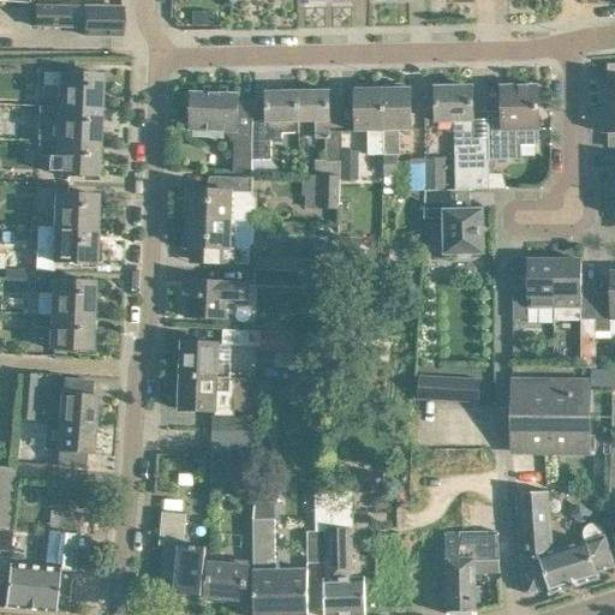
[(123,9),(99,9),(35,6),(35,27),(83,28),(83,35),(121,36),(123,9)]
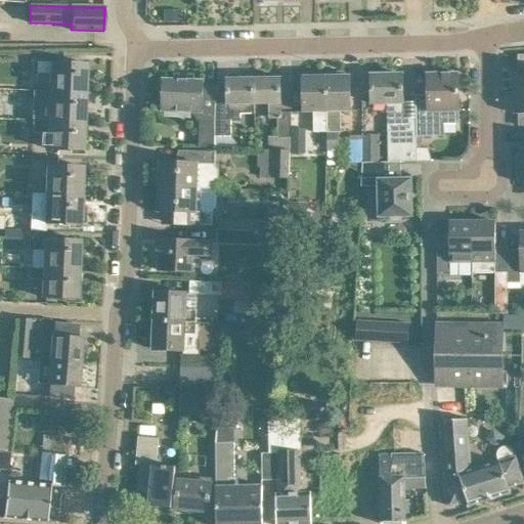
[(48,74),(48,90),(48,91),(86,92),(87,63),(67,63),(36,62),(36,74),(48,74)]
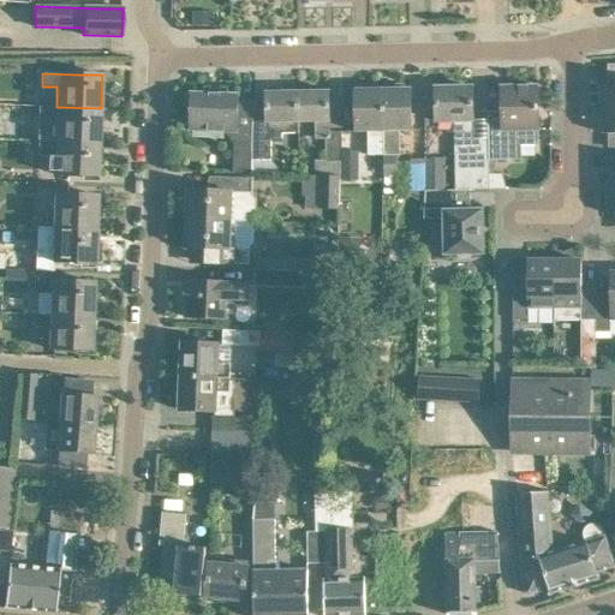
[(614,79),(604,79),(604,107),(614,106),(614,79)]
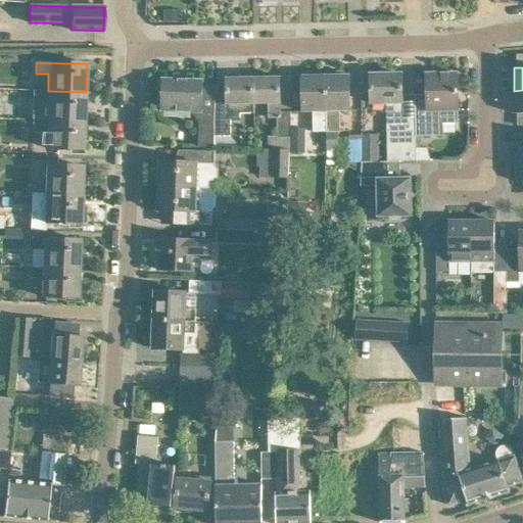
[(306,77),(302,77),(303,97),(303,112),(313,112),(314,134),(326,134),(325,116),(325,76),(323,76),(321,72),(307,72),(306,77)]
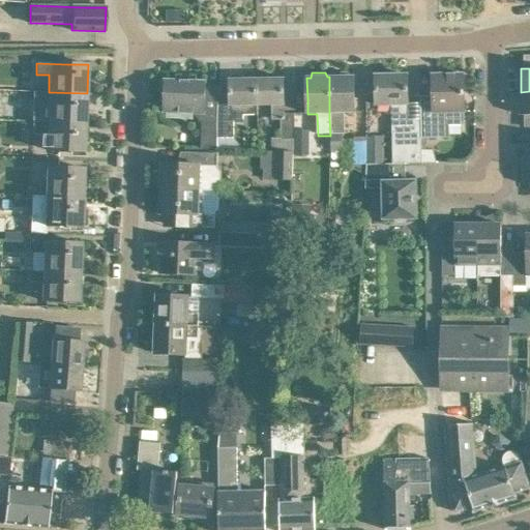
[(329,77),(329,118),(330,136),(330,151),(342,151),(342,134),(344,134),(344,114),(355,113),(354,97),(354,77),(349,77),(348,72),(335,72),(334,77),(329,77)]
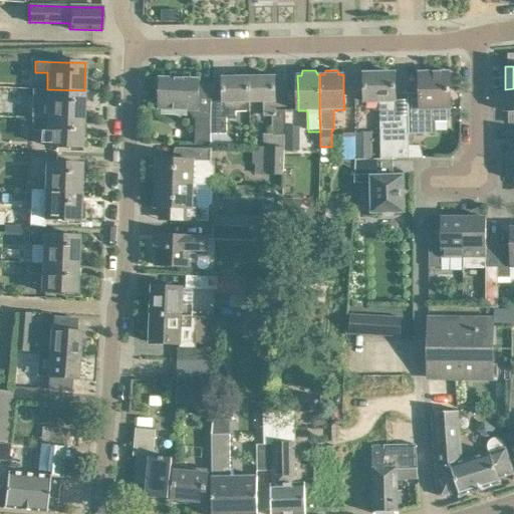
[(408,97),(408,100),(409,118),(409,134),(427,134),(426,121),(448,120),(450,118),(450,108),(450,72),(420,72),(420,97),(408,97)]
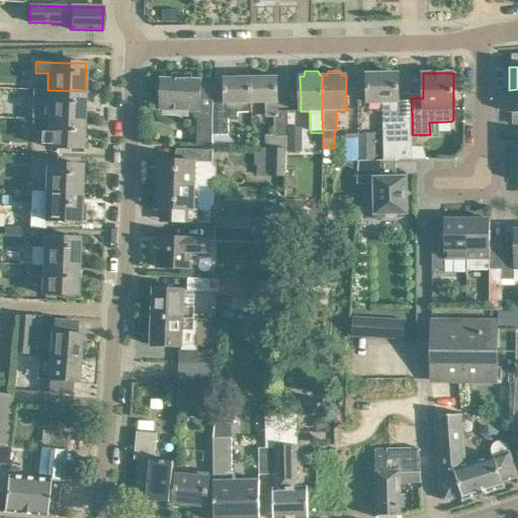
[(412,119),(411,101),(399,101),(399,74),(367,75),(367,102),(382,101),(384,160),(396,160),(413,160),(412,135),(412,119)]
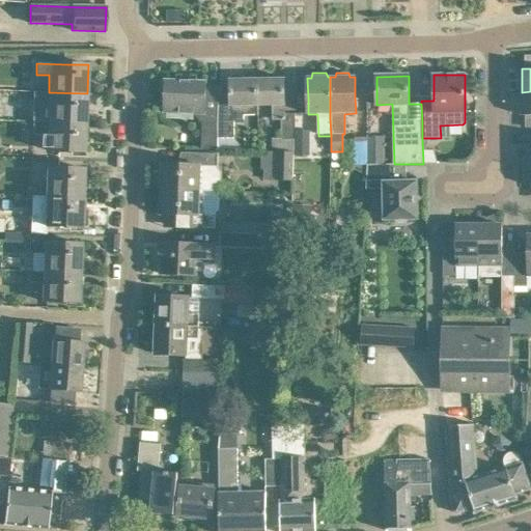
[(273,119),(284,119),(284,105),(284,96),(284,78),(283,78),(283,79),(256,80),(257,105),(258,105),(273,105),(273,119)]
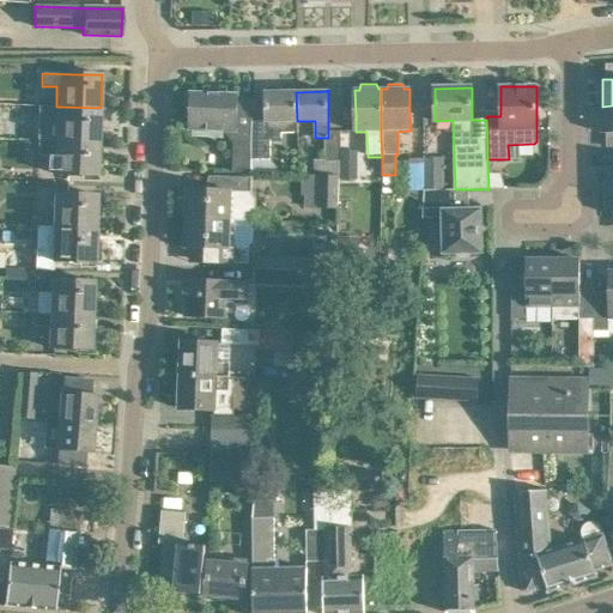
[(298,132),(298,121),(297,121),(296,92),(267,92),(267,91),(266,91),(266,115),(266,121),(253,122),(252,159),(271,159),(271,139),(280,139),(280,132),(298,132)]
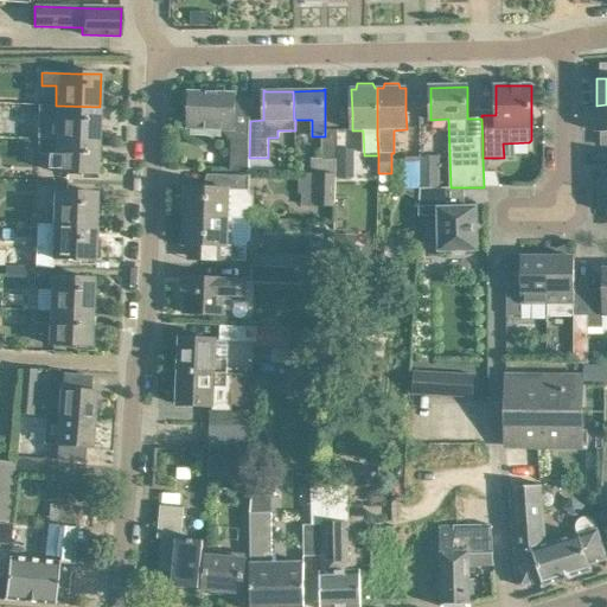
[(249,171),(249,158),(250,121),(250,100),(235,98),(235,94),(190,93),(189,128),(224,129),(224,134),(231,141),(230,170),(249,171)]
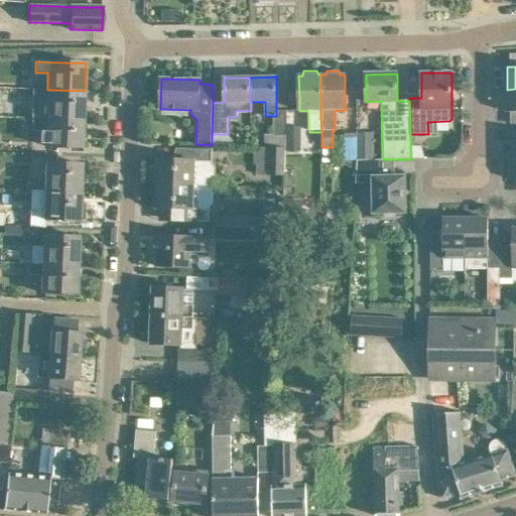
[(32,89),(31,118),(84,120),(85,91),(47,90),(47,89),(32,89)]
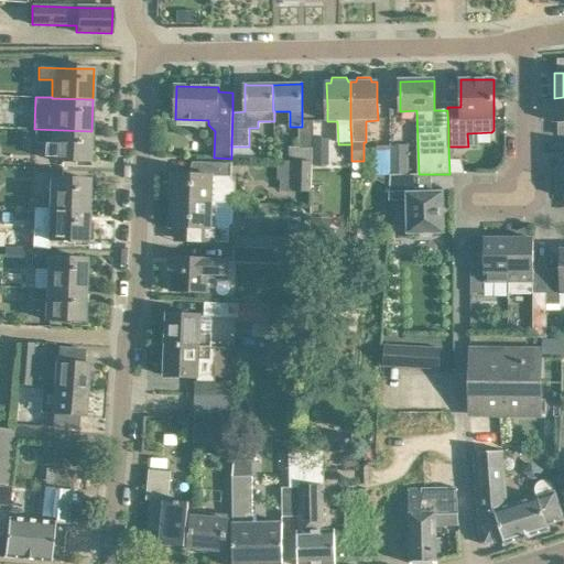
[(563,97),(554,98),(554,122),(563,122),(563,97)]
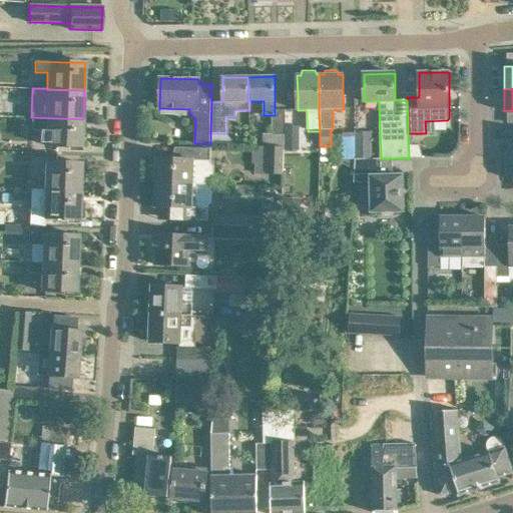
[(83,119),(31,117),(30,129),(46,130),(46,146),(61,146),(81,147),(83,119)]
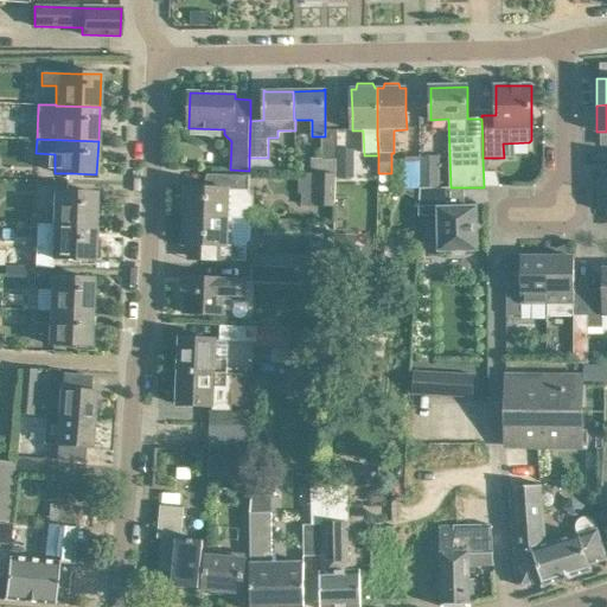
[(336,159),(336,166),(344,166),(352,166),(352,151),(337,149),(337,155),(336,159)]
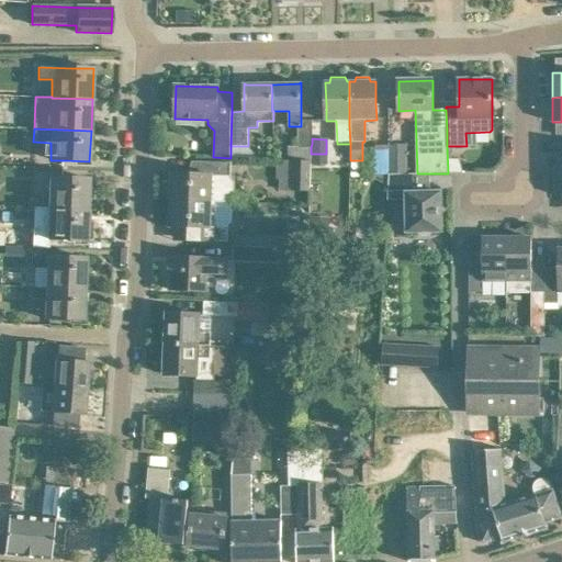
[(374,175),(389,175),(389,145),(374,145),(374,175)]
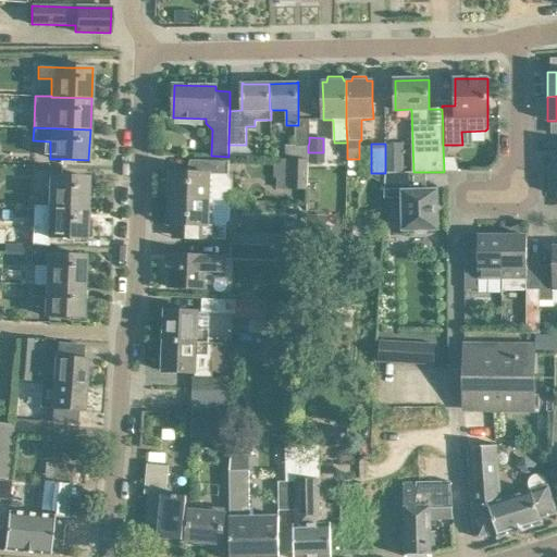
[(294,145),(285,145),(285,159),(291,159),(308,159),(308,152),(308,146),(294,145)]
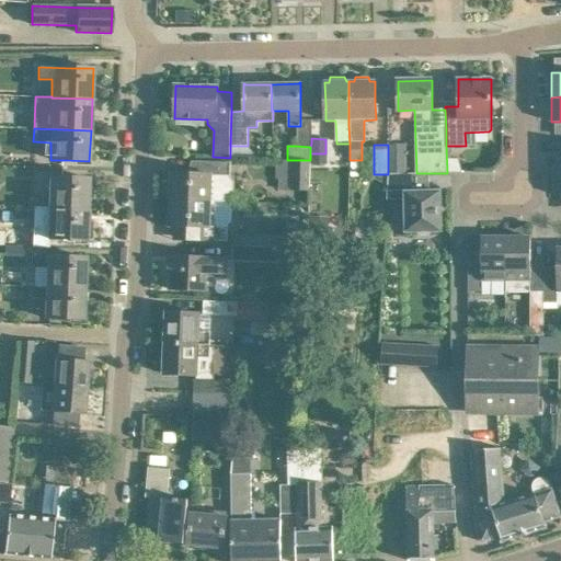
[(276,160),(276,180),(279,180),(293,181),(292,191),(309,191),(310,160),(293,160),(287,160),(276,160)]
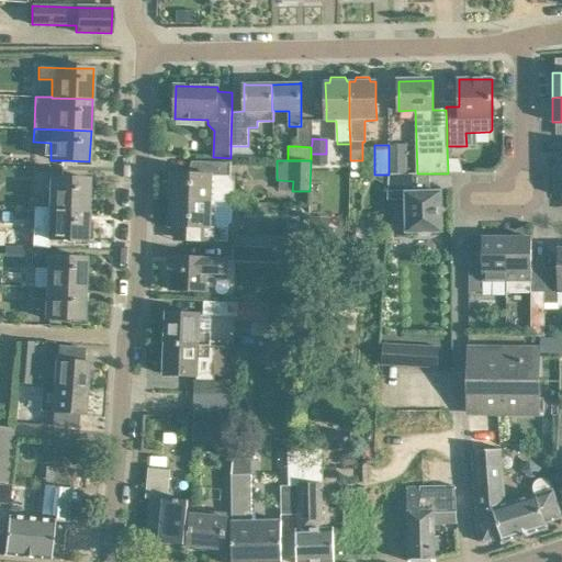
[(362,160),(350,160),(350,179),(363,178),(362,160)]
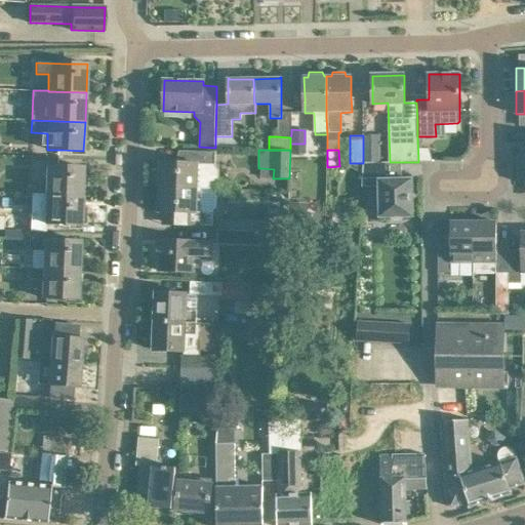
[(160,185),(160,187),(214,189),(214,187),(218,182),(218,171),(215,166),(215,152),(183,151),(183,163),(161,162),(160,171),(157,171),(157,185),(160,185)]
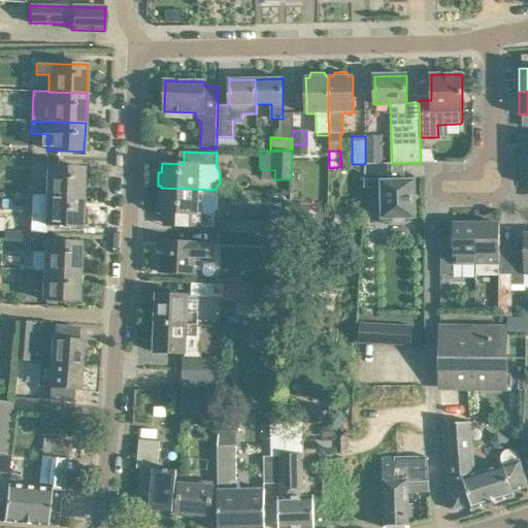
[(365,164),(364,188),(380,188),(381,219),(390,218),(394,222),(402,222),(405,218),(416,218),(415,180),(404,180),(403,163),(392,163),(365,164)]
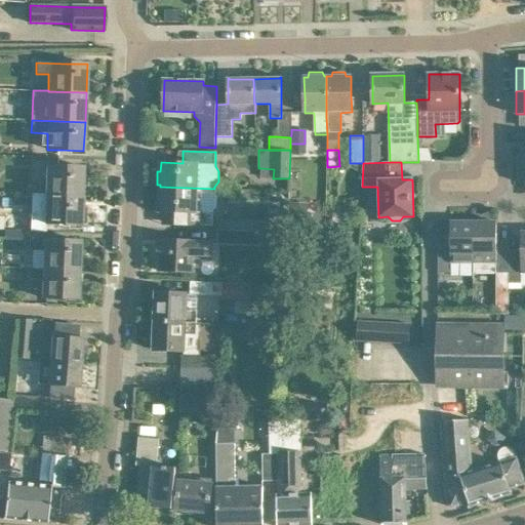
[(45,166),(44,194),(82,196),(83,167),(45,166)]
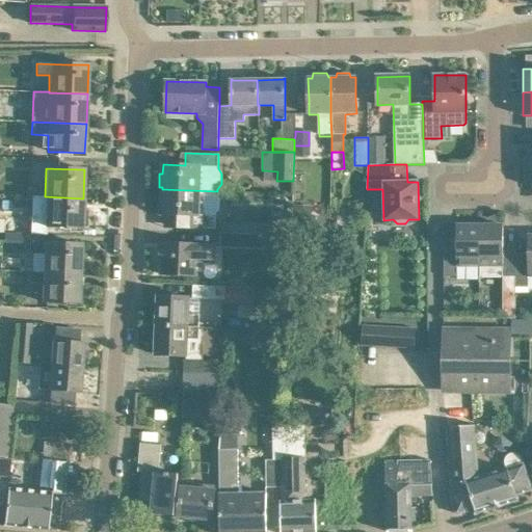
[(217,191),(162,189),(161,214),(166,214),(165,227),(216,229),(216,214),(220,209),(220,200),(217,194),(217,191)]
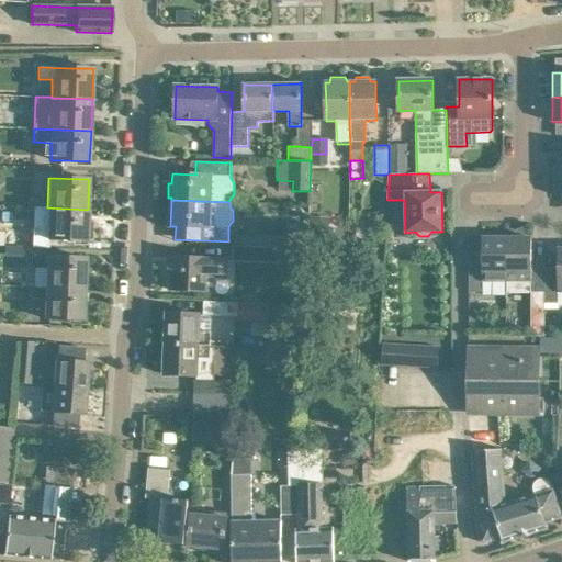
[(88,210),(47,208),(46,238),(65,240),(87,240),(88,210)]
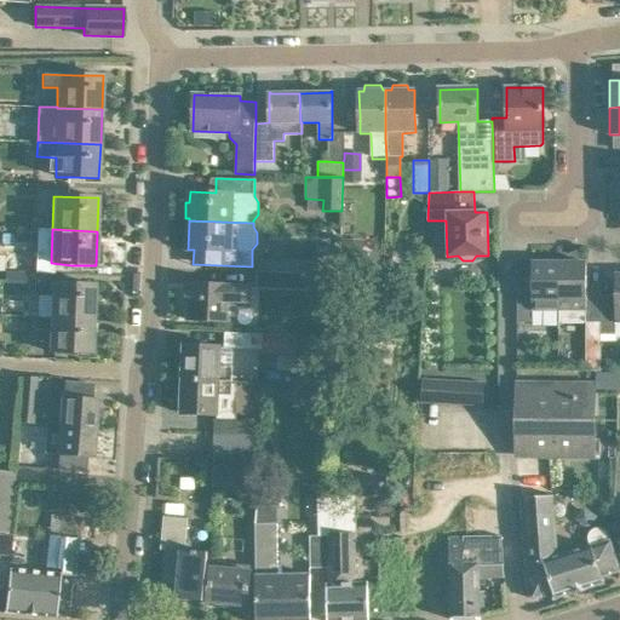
[(345,246),(345,265),(363,265),(363,247),(345,246)]
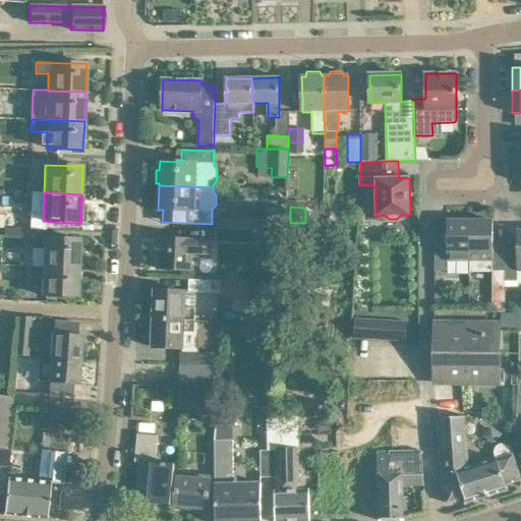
[(235,220),(235,229),(259,230),(267,230),(267,221),(235,220)]
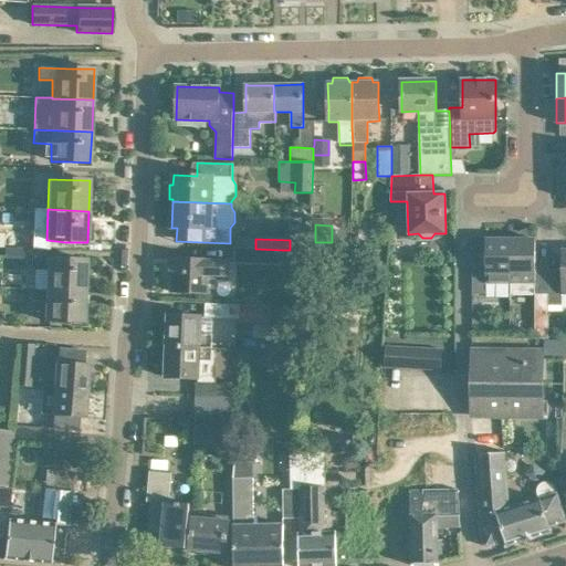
[(510,283),(511,283),(511,239),(485,239),(485,264),(472,264),(472,294),(486,294),(490,297),(509,297),(510,283)]
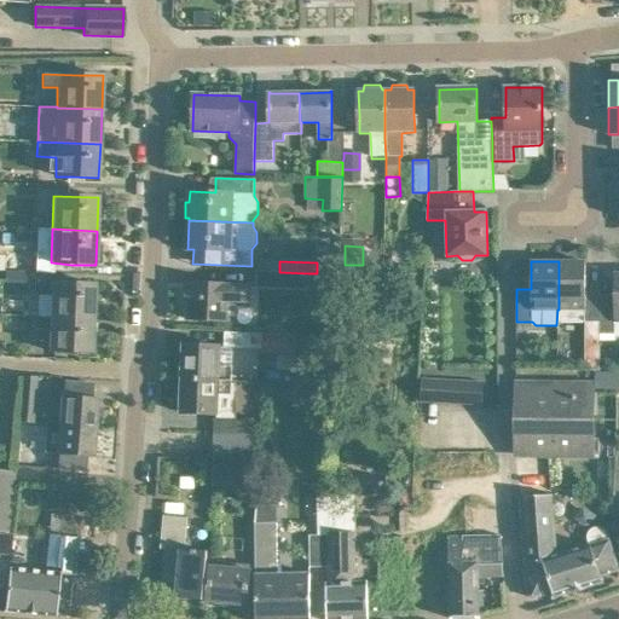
[(600,322),(600,301),(600,289),(585,289),(585,261),(559,261),(559,310),(573,310),(573,317),(582,322),(585,322),(600,322)]
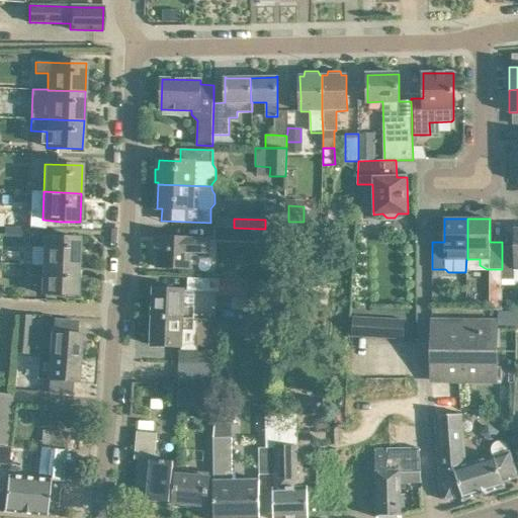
[(214,241),(258,243),(258,229),(234,228),(214,227),(214,241)]
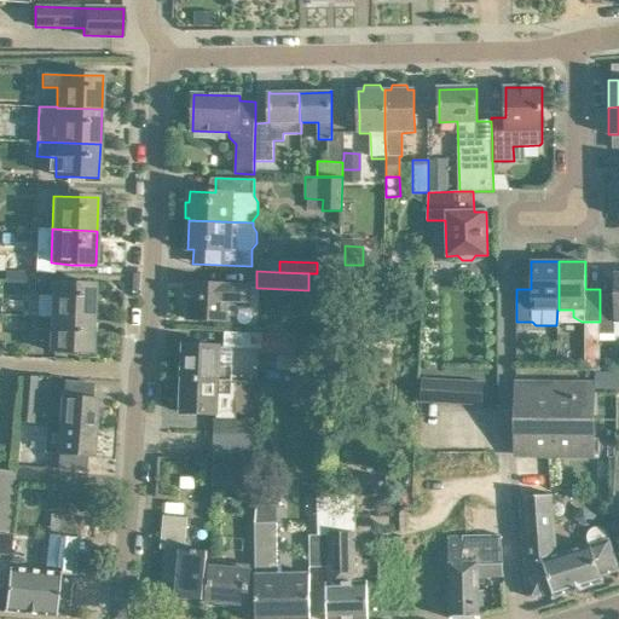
[(600,301),(600,322),(600,334),(615,334),(615,322),(618,322),(618,273),(614,273),(614,301),(600,301)]
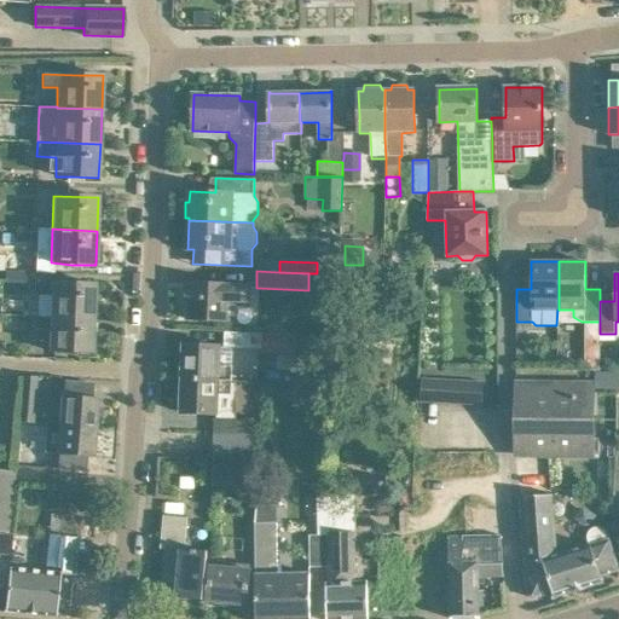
[(38,295),(36,316),(50,317),(93,318),(94,284),(70,284),(52,282),(52,283),(34,282),(34,295),(38,295)]
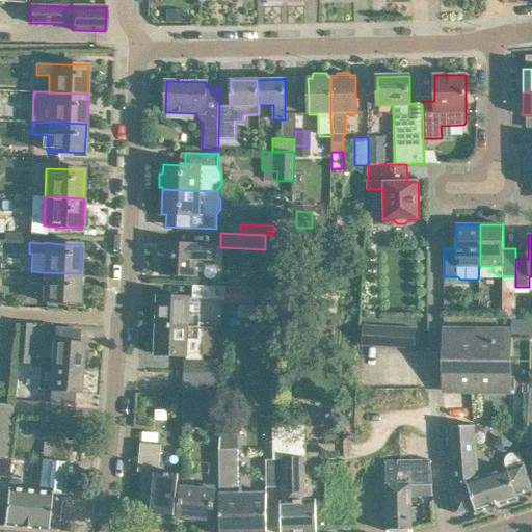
[(160,243),(159,260),(161,260),(161,274),(196,276),(196,263),(215,263),(216,246),(197,245),(160,243)]
